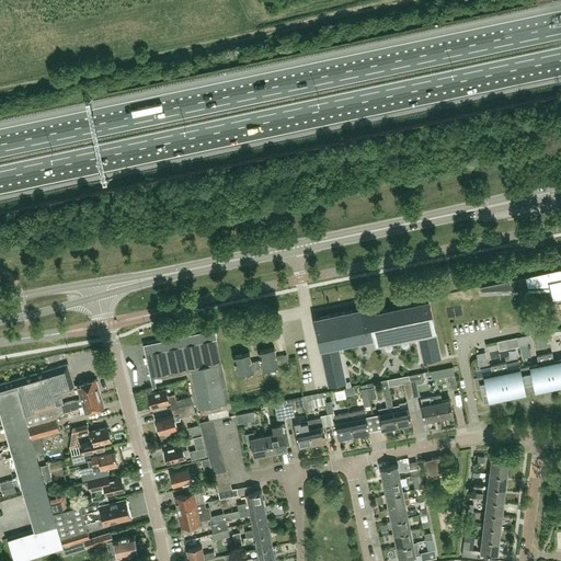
[(560,268),(525,277),(527,287),(546,286),(550,285),(553,300),(560,298),(560,268)]
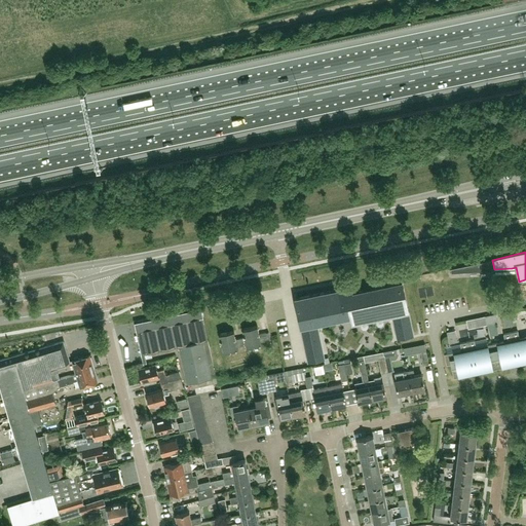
[(352,292),(338,295),(337,289),(295,298),(307,358),(324,354),(317,324),(350,316),(352,323),(392,314),(398,338),(413,335),(402,282),(352,292)]
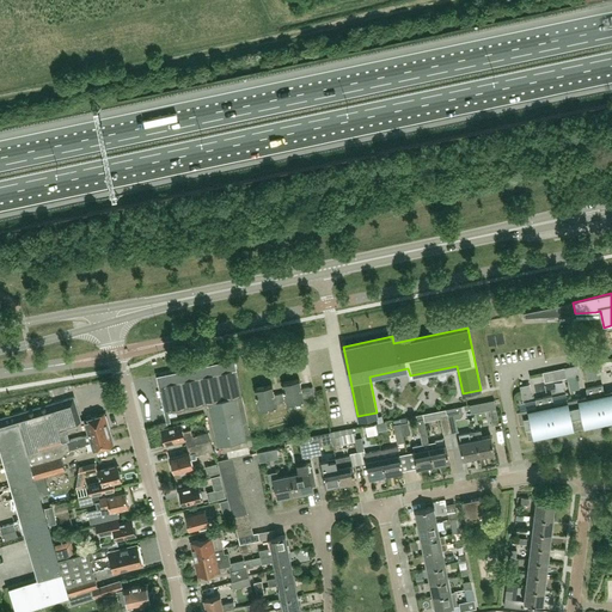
[(233,359),(160,374),(169,411),(208,403),(218,446),(222,445),(225,452),(236,448),(245,447),(254,445),(251,439),(246,440),(237,397),(237,396),(242,395),(236,368),(233,359)]
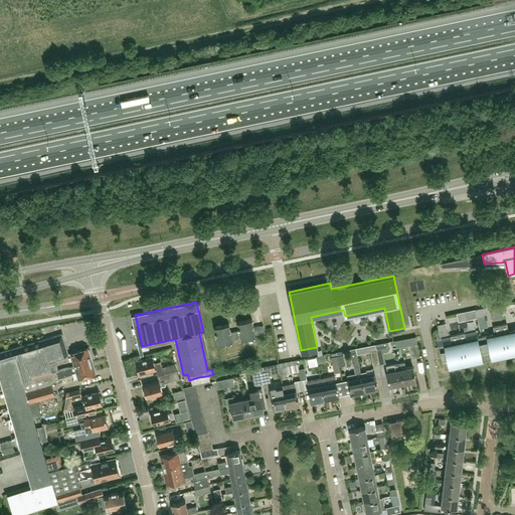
[(487,315),(486,307),(475,309),(476,317),(487,315)]
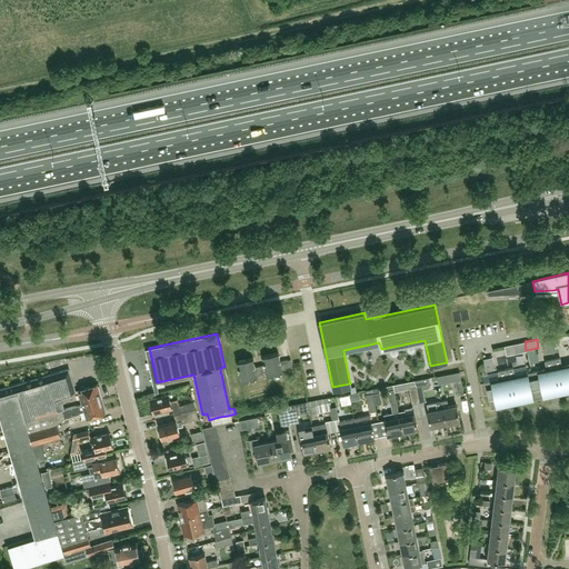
[(513,343),(503,346),(506,355),(516,352),(513,343)]
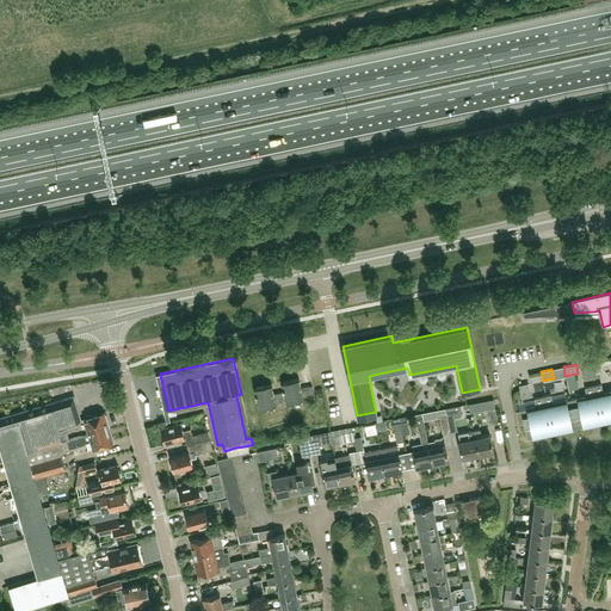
[(314,395),(312,386),(301,388),(300,378),(283,382),(284,392),(287,400),(287,402),(303,399),(303,397),(314,395)]
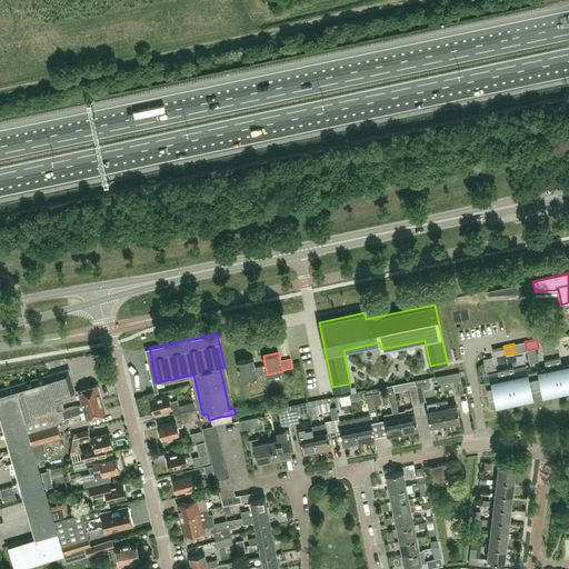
[(495,369),(492,357),(483,359),(486,370),(495,369)]
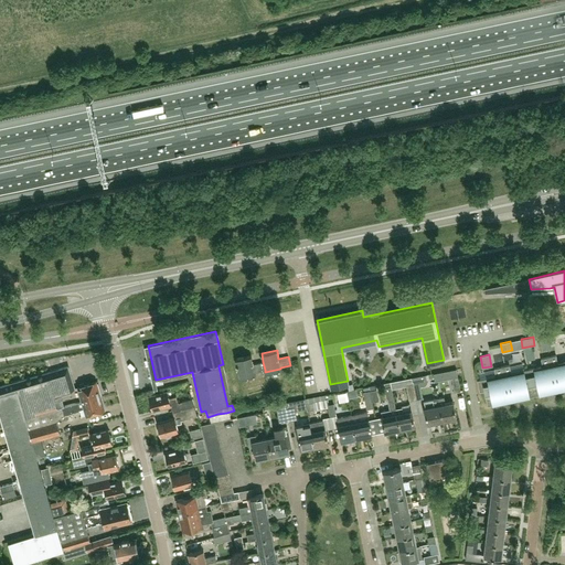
[(265,370),(263,362),(253,364),(252,355),(236,359),(240,377),(255,374),(255,372),(265,370)]
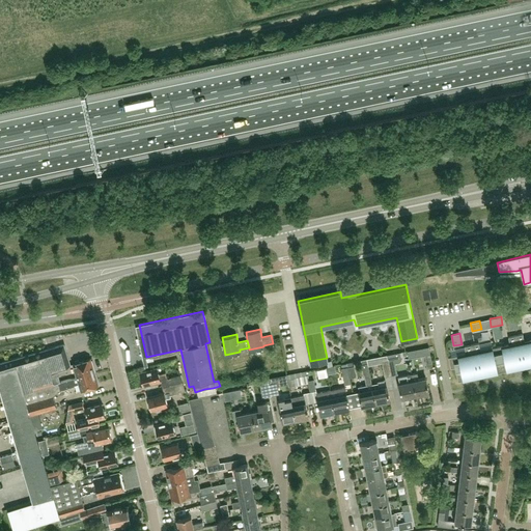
[(509,344),(497,346),(502,371),(510,370),(513,369),(513,368),(516,367),(524,365),(530,364),(530,363),(530,339),(524,341),(523,334),(518,335),(508,337),(509,344)]
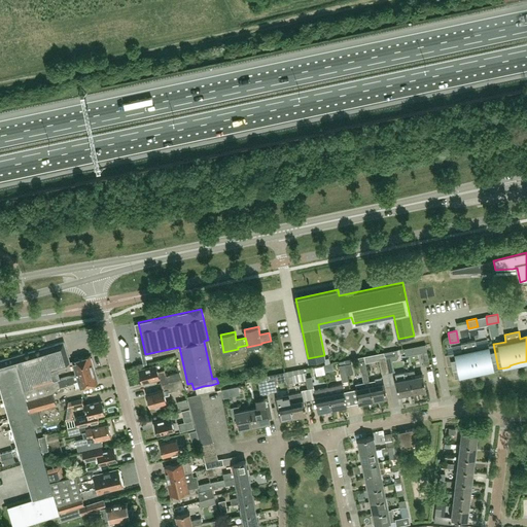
[(462,351),(445,354),(448,364),(452,363),(455,378),(463,377),(466,376),(466,375),(469,374),(477,372),(484,371),(487,370),(487,372),(490,371),(498,369),(493,344),(477,348),(476,341),(469,342),(461,344),(462,351)]
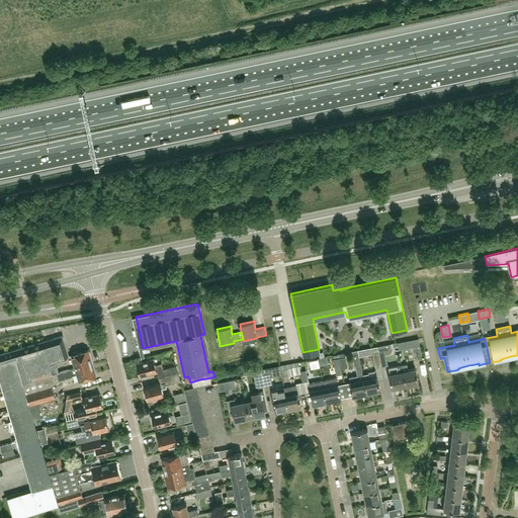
[(23,382),(28,381),(25,370),(28,370),(52,363),(51,361),(58,359),(69,355),(63,336),(0,353),(0,380),(21,454),(41,448),(29,405),(25,394),(23,382)]
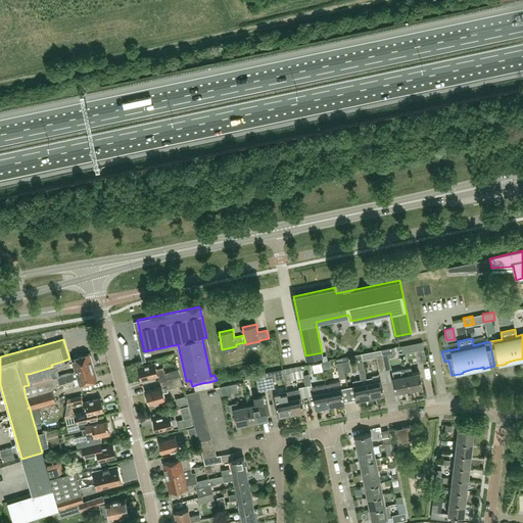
[(417,346),(420,363),(426,362),(423,345),(417,346)]
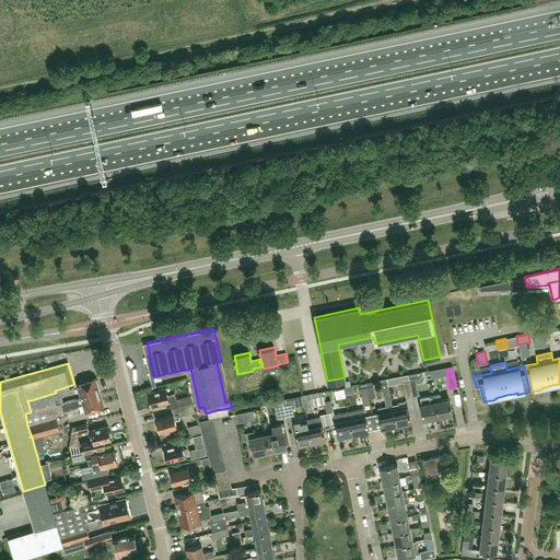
[(419,395),(415,377),(411,377),(409,378),(412,396),(419,395)]
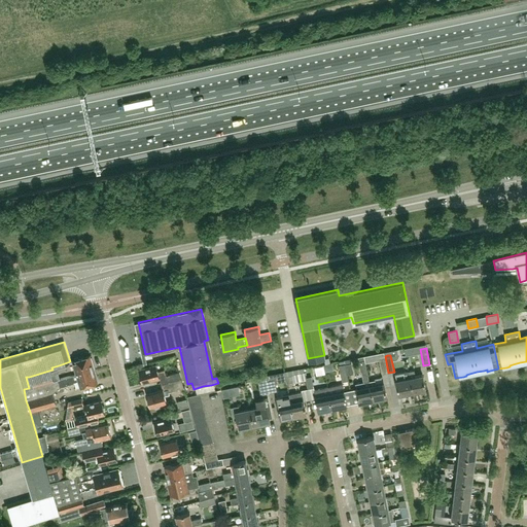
[(94,370),(92,363),(93,362),(92,357),(91,358),(90,356),(73,360),(77,374),(94,370)]
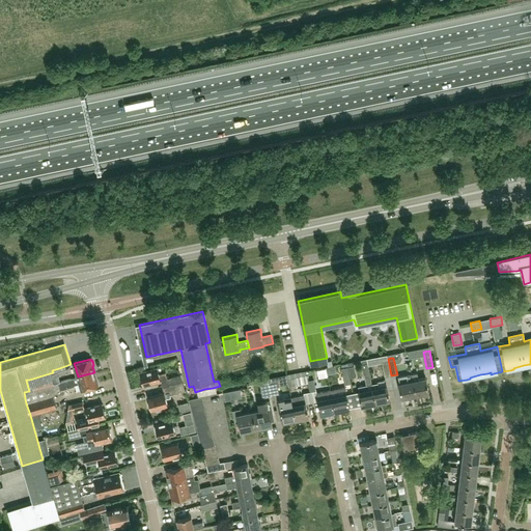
[(391,375),(388,359),(382,360),(385,376),(391,375)]
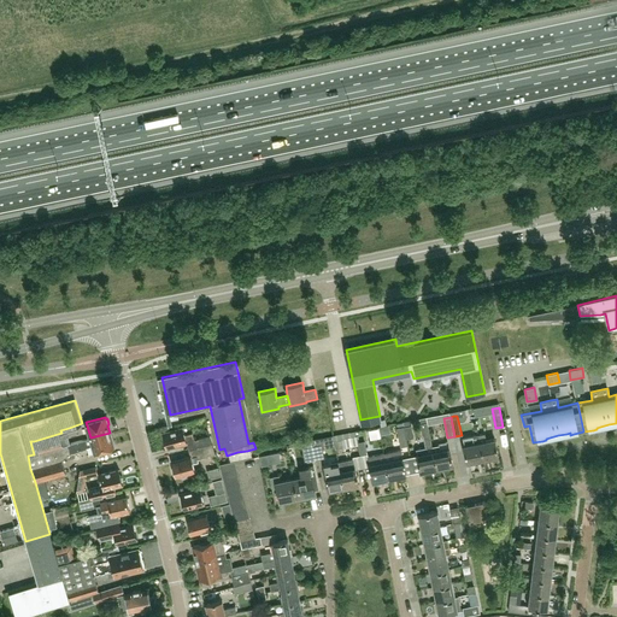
[(184,434),(183,427),(163,433),(166,447),(187,442),(189,450),(195,448),(193,440),(194,440),(193,433),(184,434)]
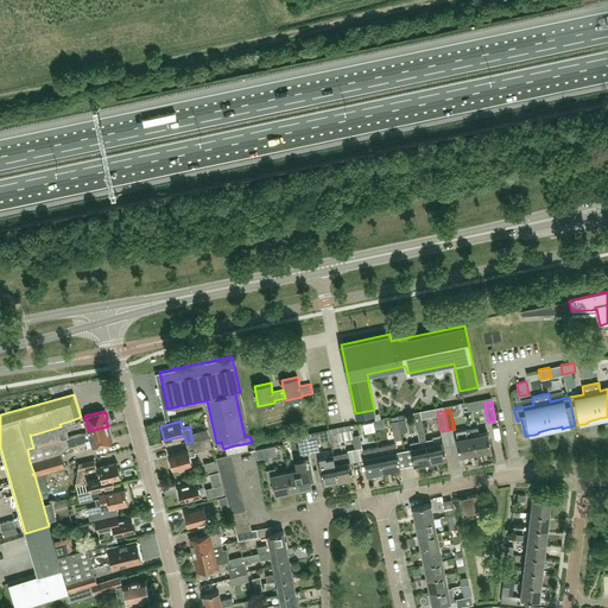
[(400,432),(398,420),(391,422),(394,441),(401,439),(400,432)]
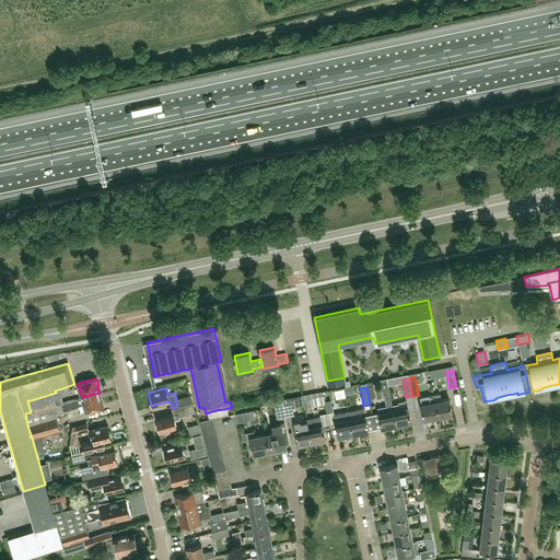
[(389,389),(382,391),(383,395),(384,394),(386,406),(392,404),(389,389)]
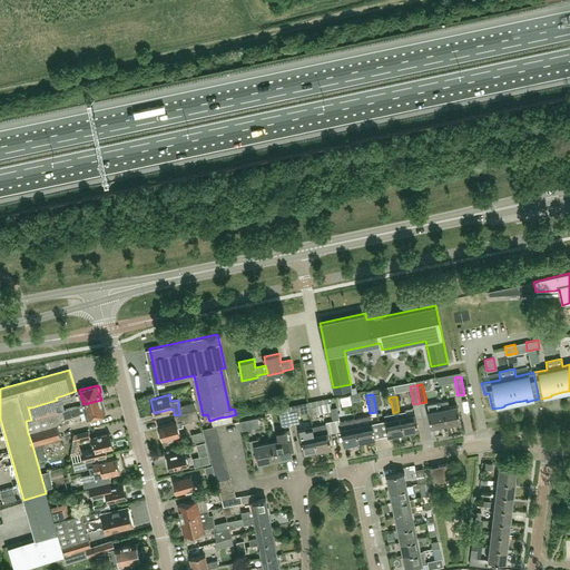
[(327,397),(307,402),(308,408),(311,406),(315,405),(328,403),(327,397)]
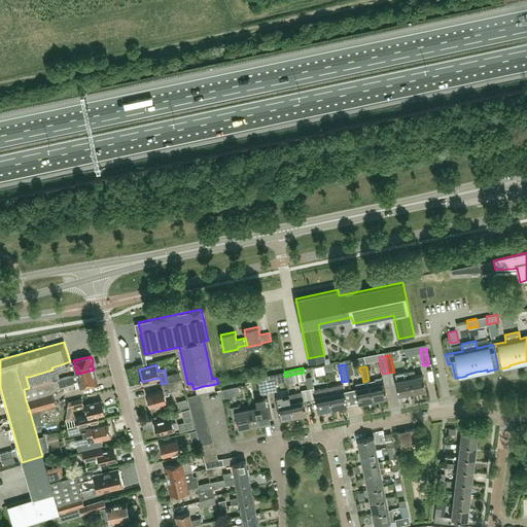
[(74,383),(73,382),(78,381),(80,387),(97,382),(97,380),(98,380),(97,375),(96,376),(94,370),(77,374),(59,379),(29,388),(24,389),(26,400),(53,392),(53,393),(60,387),(74,383)]
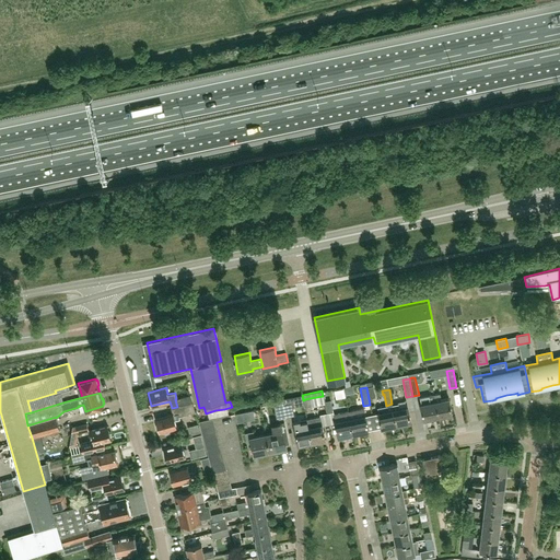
[(333,412),(331,401),(334,401),(334,397),(334,394),(328,395),(323,396),(325,404),(326,413),(333,412)]
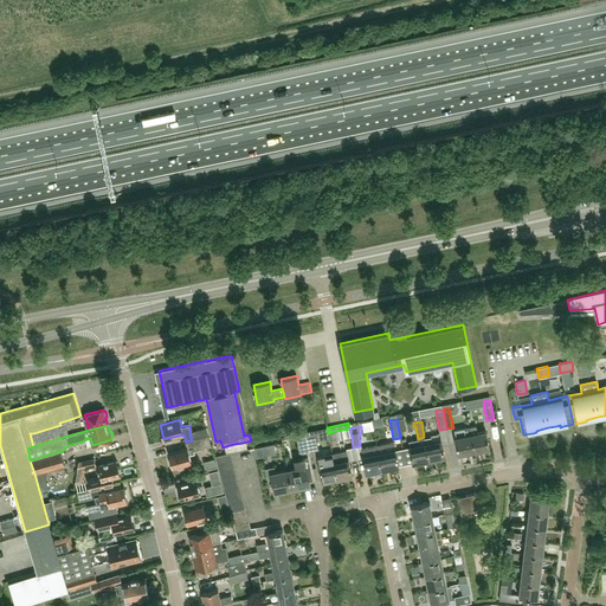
[(458,453),(474,451),(470,430),(469,426),(455,429),(456,437),(455,438),(458,453)]
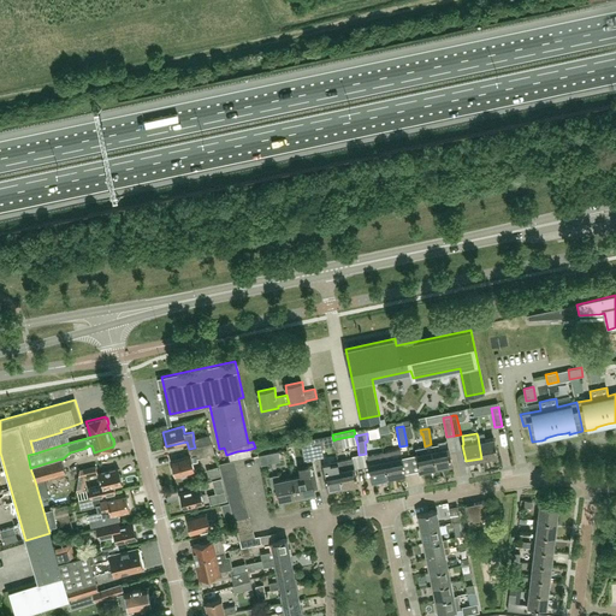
[(212,443),(209,434),(194,439),(193,439),(195,448),(212,443)]
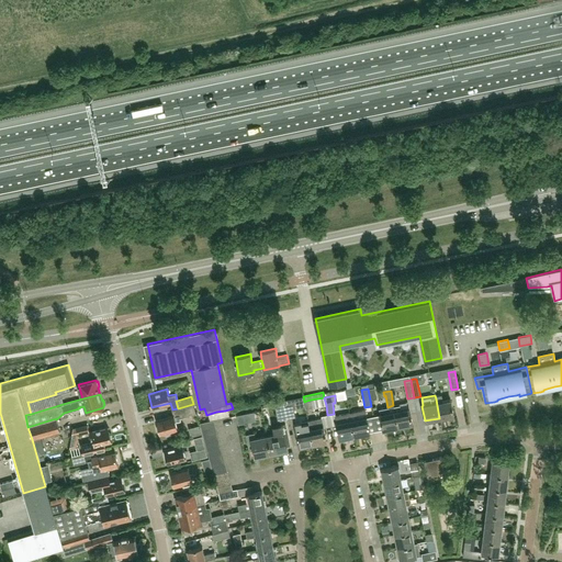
[(326,405),(324,397),(311,400),(306,401),(307,408),(326,405)]
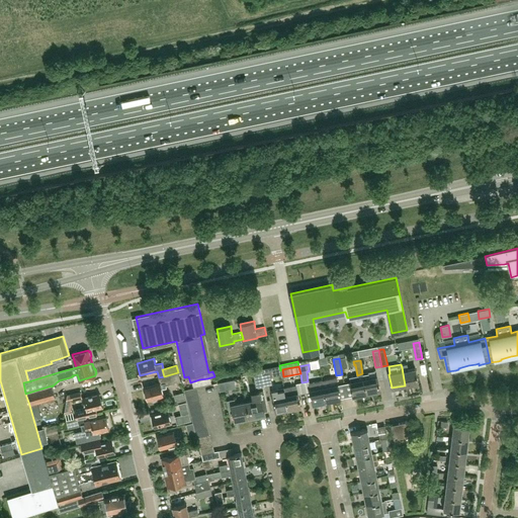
[(418,382),(415,369),(408,370),(407,366),(402,367),(405,385),(418,382)]
